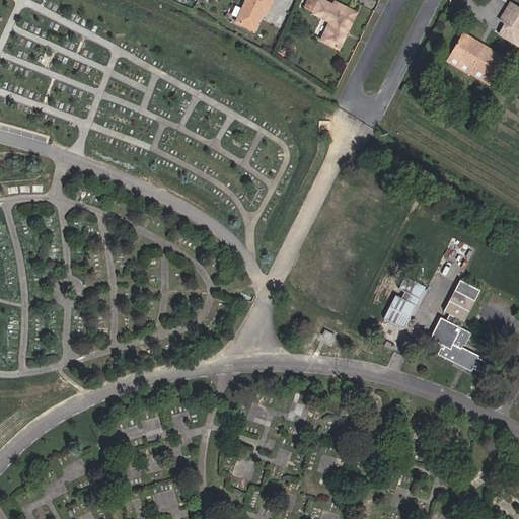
[(245,0),(237,20),(255,28),(263,11),(266,12),(271,0),(245,0)]
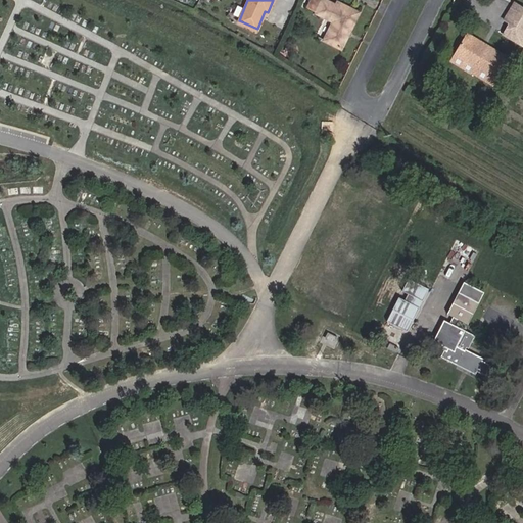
[(343,33),(345,29),(348,30),(359,11),(337,0),(336,3),(330,0),(321,0),(315,11),(330,18),(321,37),(339,47),(345,34),(343,33)]
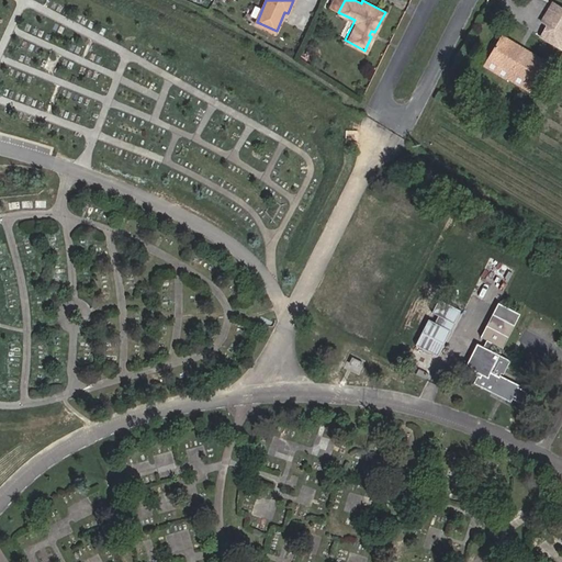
[(554,33),(561,11),(542,0),(535,0),(526,17),(554,33)]
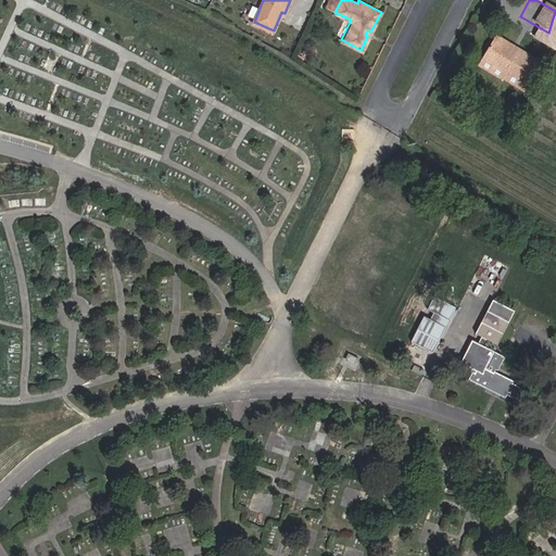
[(508,41),(487,28),(483,33),(506,47),(507,43),(508,41)]
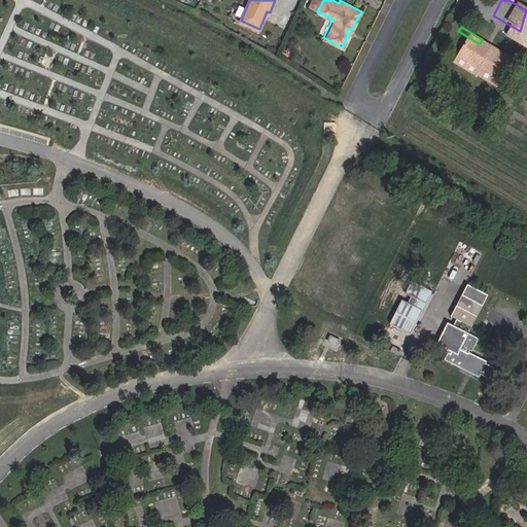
[(450,38),(452,39),(446,49),(465,62),(465,61),(486,73),(499,53),(481,41),(480,44),(458,31),(456,35),(453,33),(450,38)]
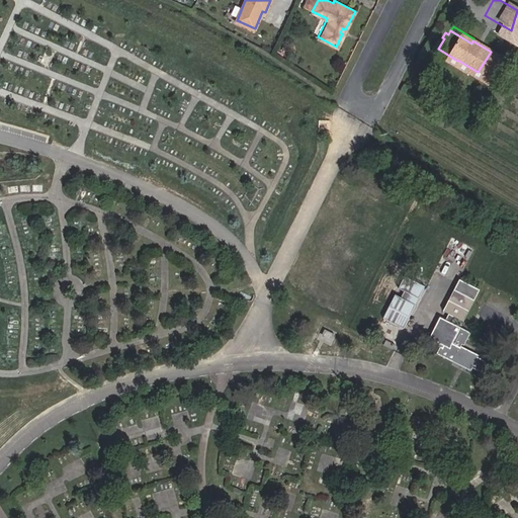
[(455,65),(475,77),(478,72),(457,60),(457,61),(438,49),(434,55),(454,67),(455,65)]
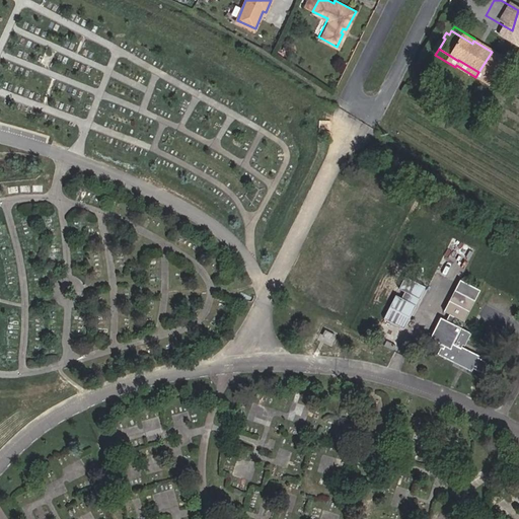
[(383,318),(404,328),(426,286),(403,276),(397,289),(404,293),(402,298),(394,294),(383,318)]
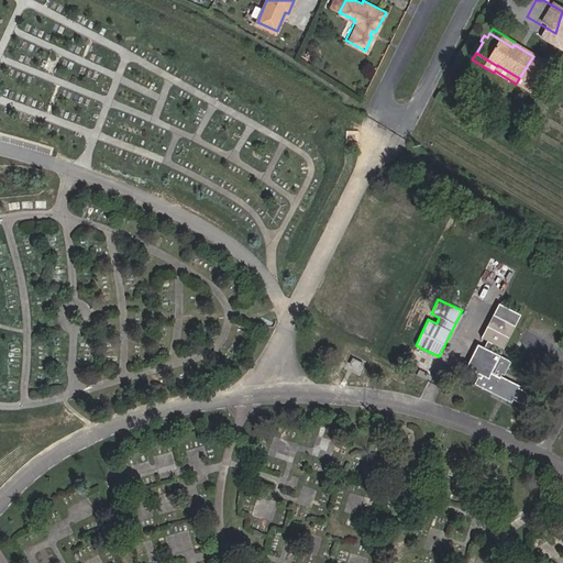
[(505,349),(521,317),(500,306),(483,338),(489,341),(486,348),(479,344),(476,350),(474,355),(471,361),(468,366),(474,370),(479,372),(482,373),(484,374),(483,377),(481,376),(476,384),(481,386),(486,388),(492,392),(494,393),(495,389),(496,390),(501,393),(507,396),(512,398),(515,400),(521,404),(528,393),(520,388),(520,389),(500,379),(510,361),(501,355),(493,351),(496,344),(505,349)]
